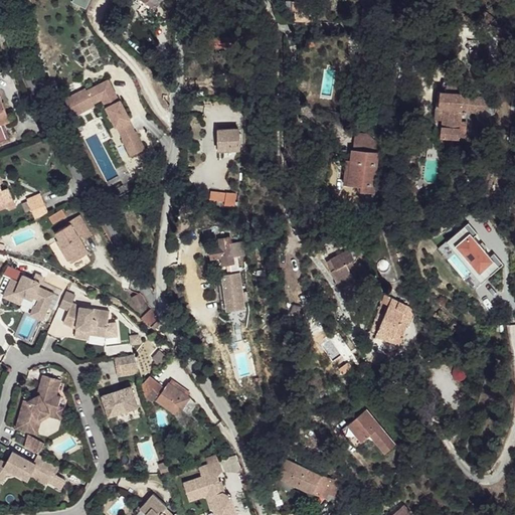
[(149,0),(142,0),(153,14),(156,8),(149,0)]
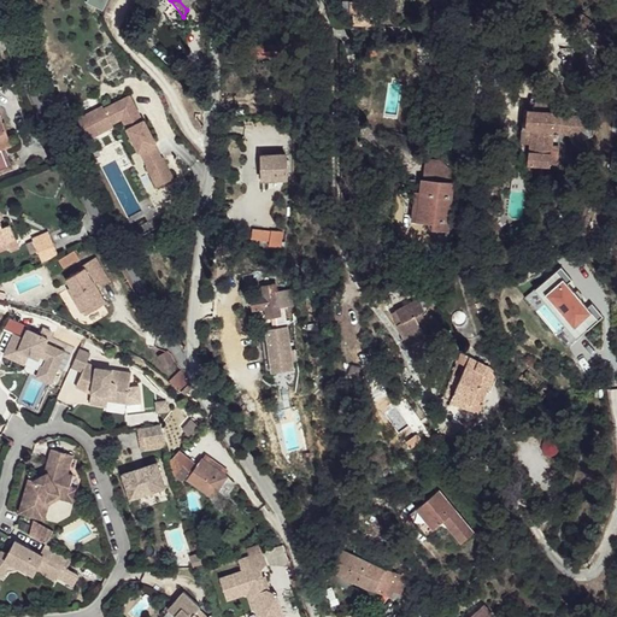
[(178,0),(187,10),(193,0),(178,0)]
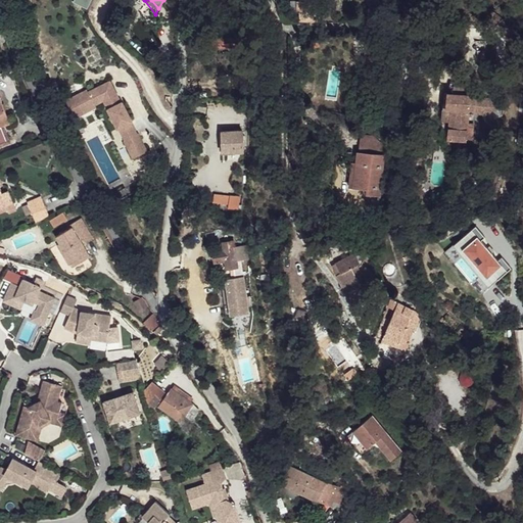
[(235,39),(207,40),(207,48),(236,47),(235,39)]
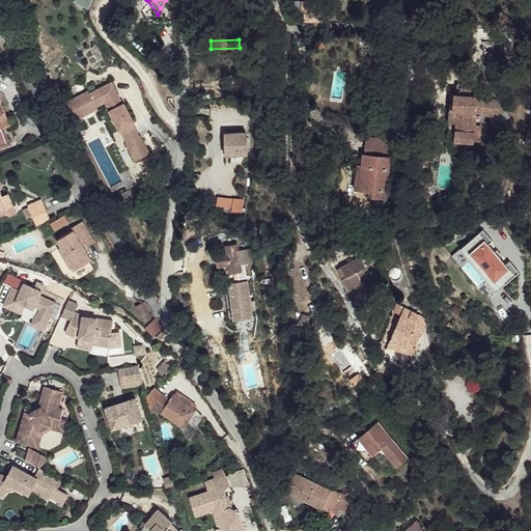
[(246,76),(236,77),(238,89),(246,89),(246,76)]
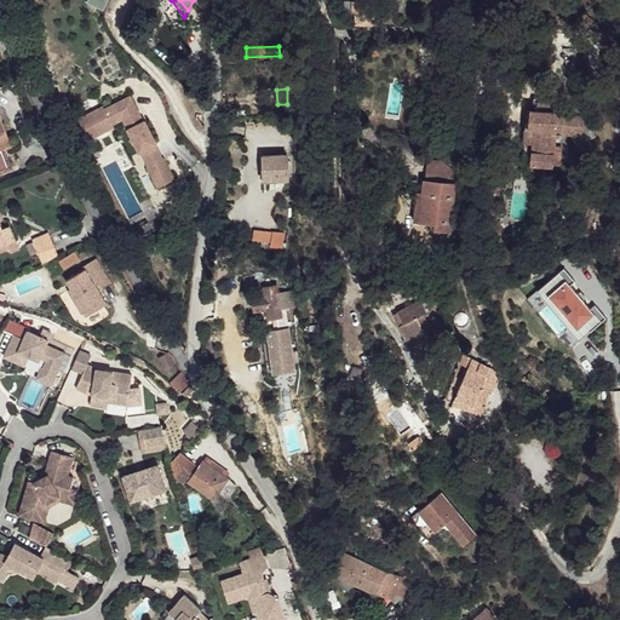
[(130,97),(121,101),(130,116),(133,114),(139,124),(143,122),(130,97)]
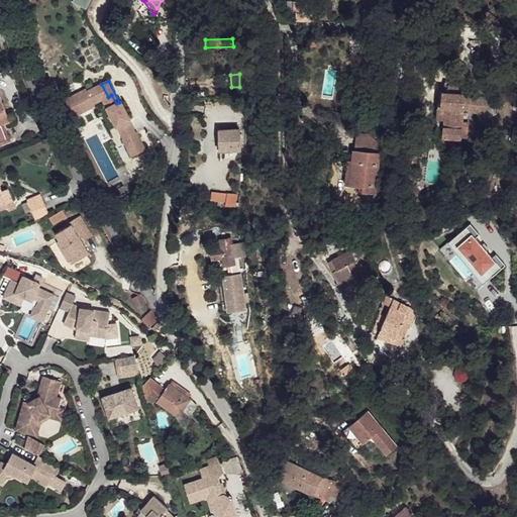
[(116,127),(129,121),(130,120),(120,101),(119,102),(116,103),(111,95),(108,97),(101,84),(86,92),(85,90),(65,100),(71,113),(92,102),(93,105),(101,101),(103,100),(107,107),(105,108),(115,128),(116,127)]
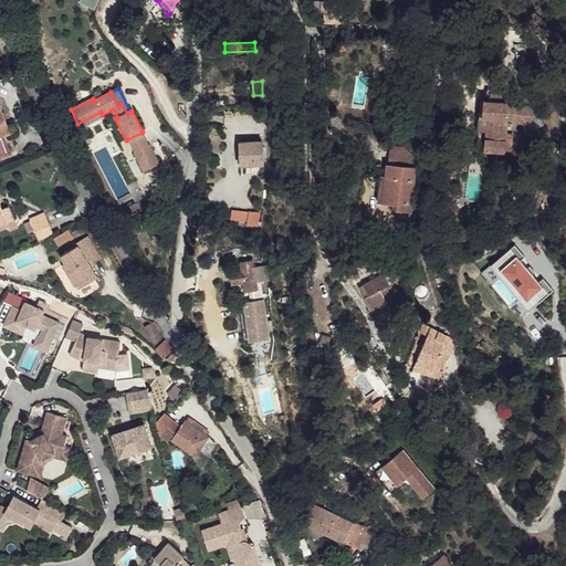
[(481,100),(479,117),(482,118),(480,150),(504,153),(505,149),(512,150),(513,133),(506,133),(507,119),(514,121),(515,105),(515,103),(481,100)]
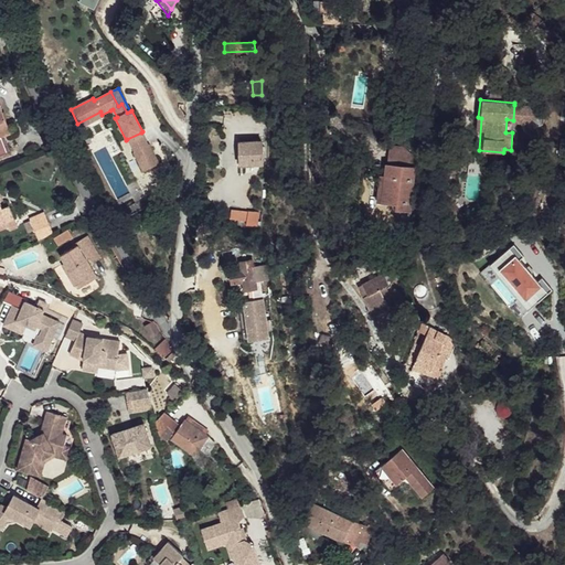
[(6,119),(3,113),(0,105),(0,157),(7,155),(0,135),(10,130),(6,119)]
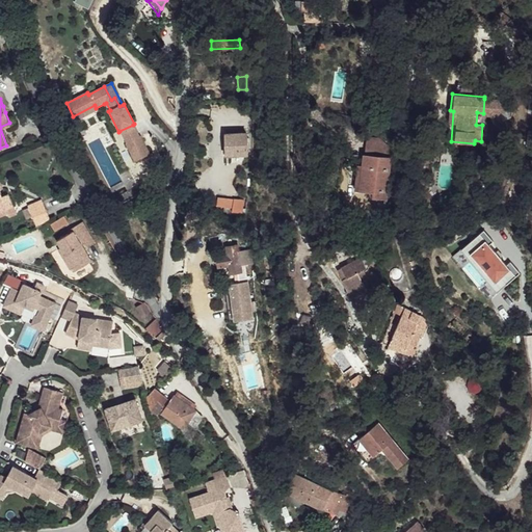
[(494,100),(484,99),(483,113),(493,114),(494,100)]
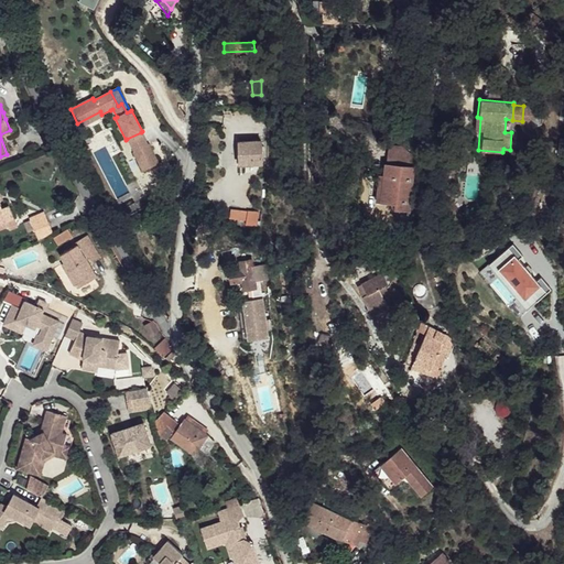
[(102,117),(100,111),(77,123),(79,129),(102,117)]
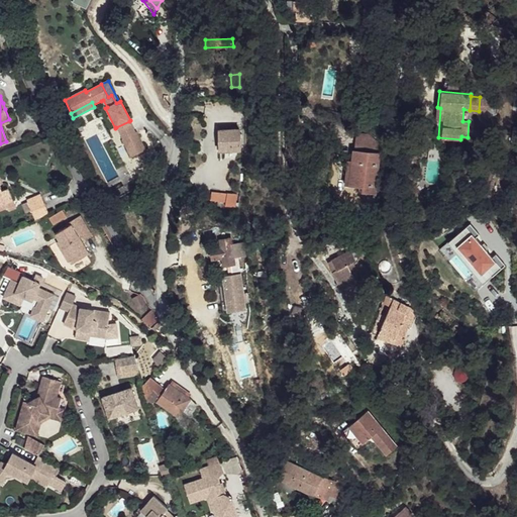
[(370,105),(360,104),(358,114),(369,115),(370,105)]
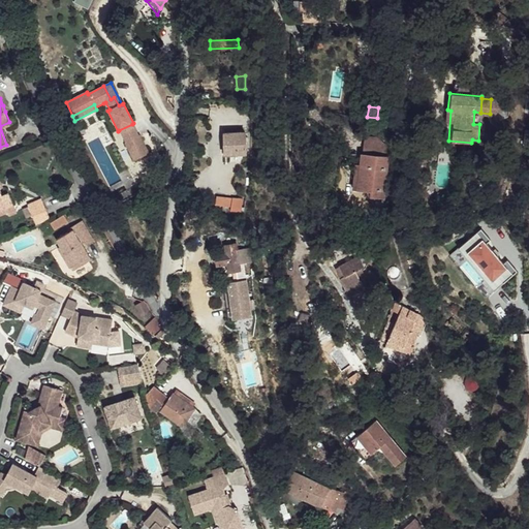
[(119,130),(125,143),(138,136),(132,124),(119,130)]
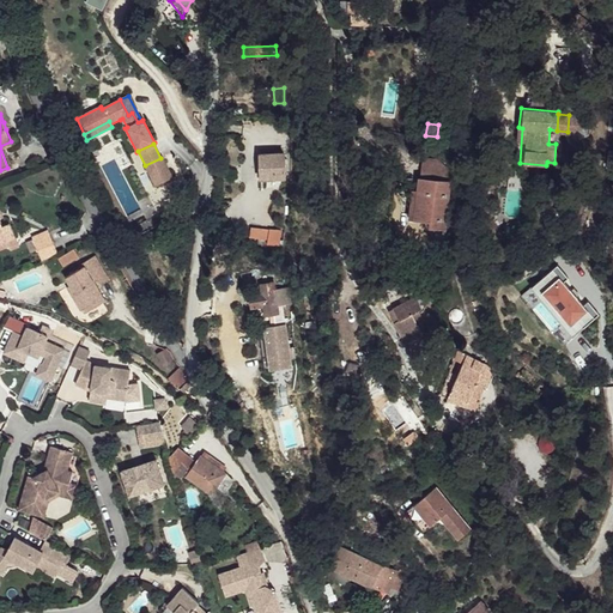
[(285,155),(260,155),(261,178),(285,178),(285,155)]
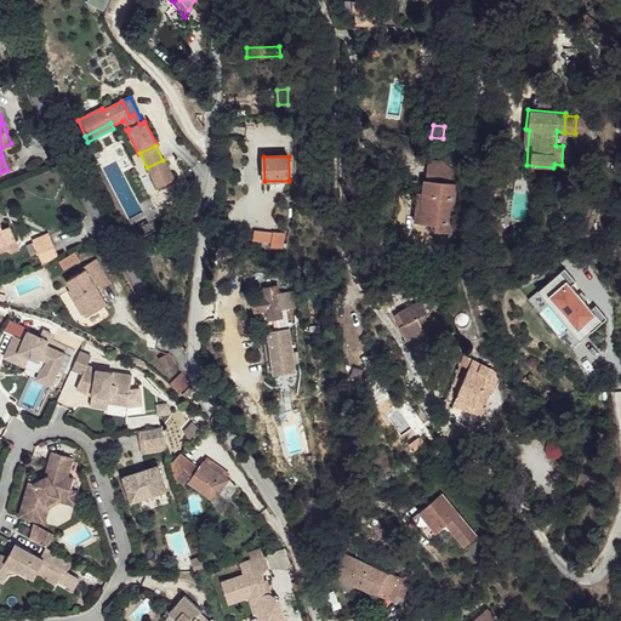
[(147,167),(146,169),(157,189),(175,180),(164,159),(163,160),(147,167)]
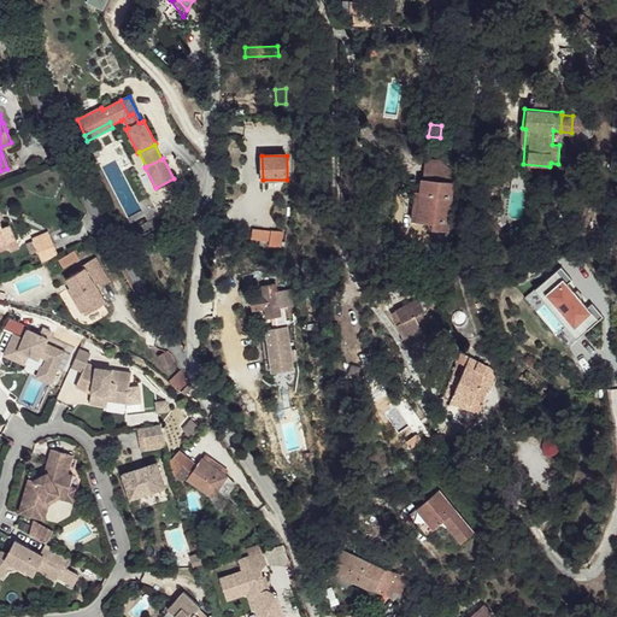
[(427,159),(424,180),(454,182),(452,171),(441,162),(427,159)]
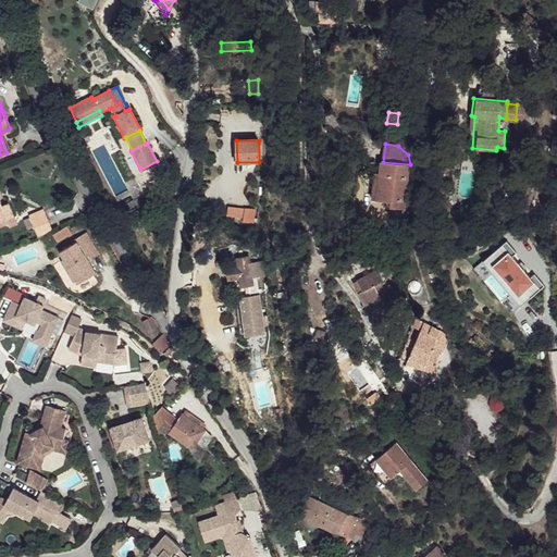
[(383,162),(381,162),(381,173),(383,173),(381,201),(391,202),(391,208),(405,210),(410,164),(383,162)]
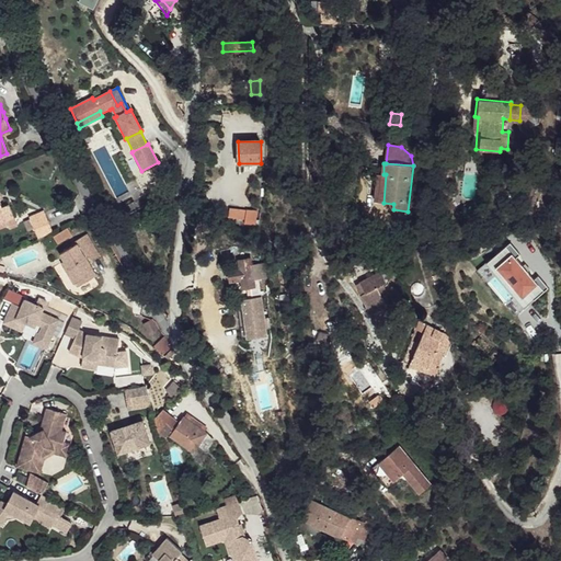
[(384,174),(379,173),(375,202),(384,203),(386,174),(384,174)]
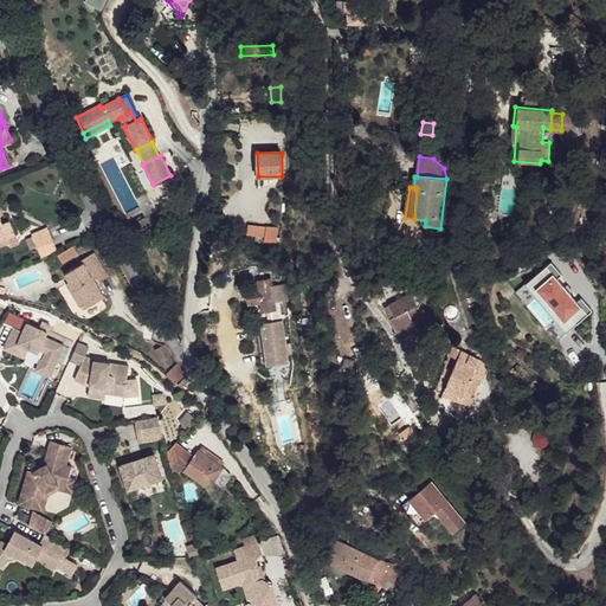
[(0,242),(15,236),(10,221),(2,224),(0,217),(0,242)]
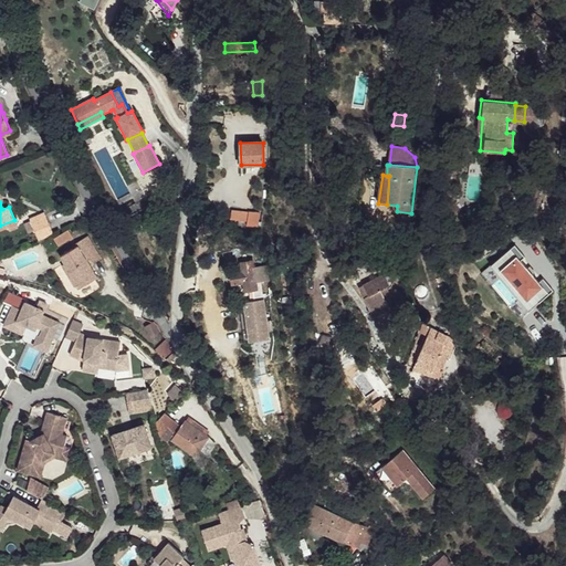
[(261,213),(232,210),(231,219),(249,221),(248,227),(259,228),(261,213)]
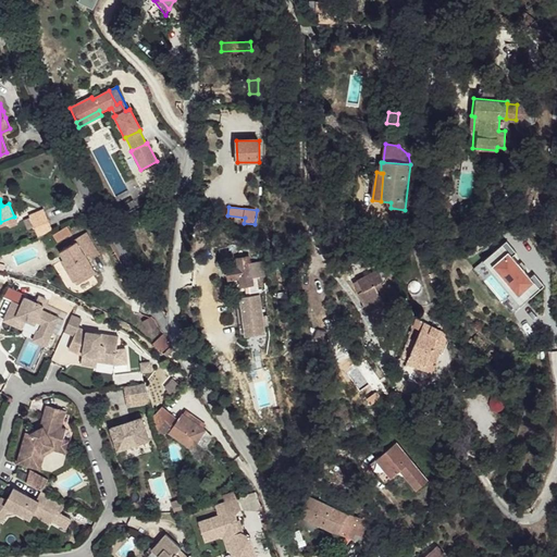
[(34,230),(37,238),(51,232),(45,214),(31,220),(34,230)]
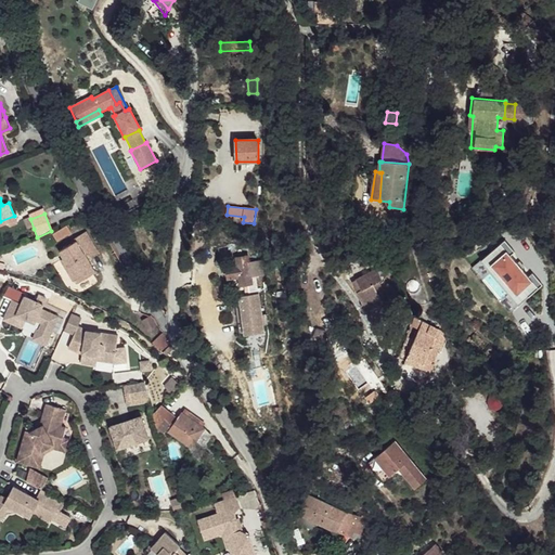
[(14,216),(0,221),(0,228),(16,221),(14,216)]
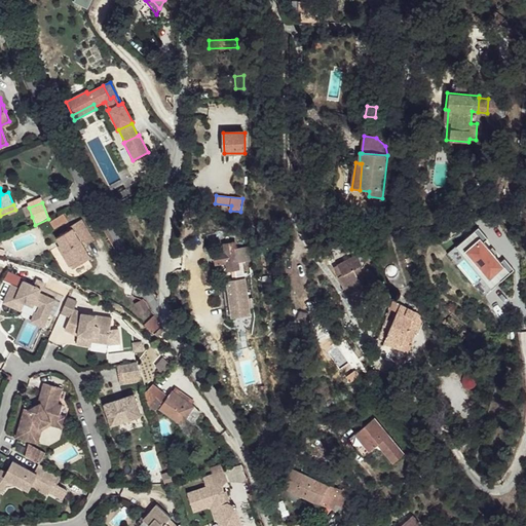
[(198,207),(185,205),(183,217),(197,219),(198,207)]
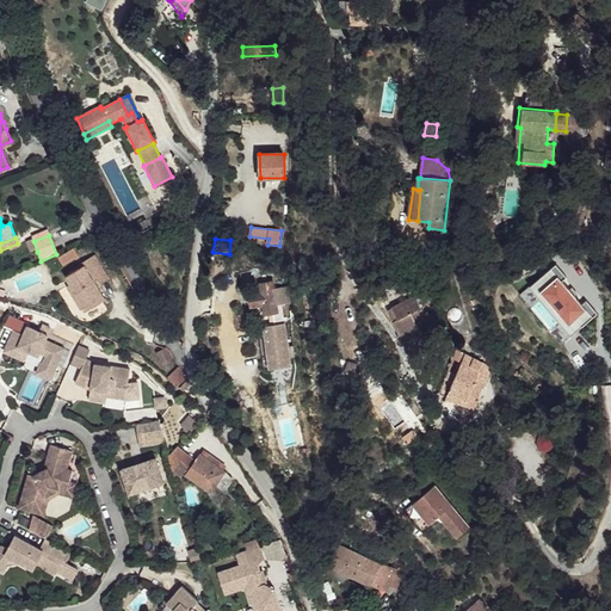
[(34,241),(28,244),(31,254),(37,252),(34,241)]
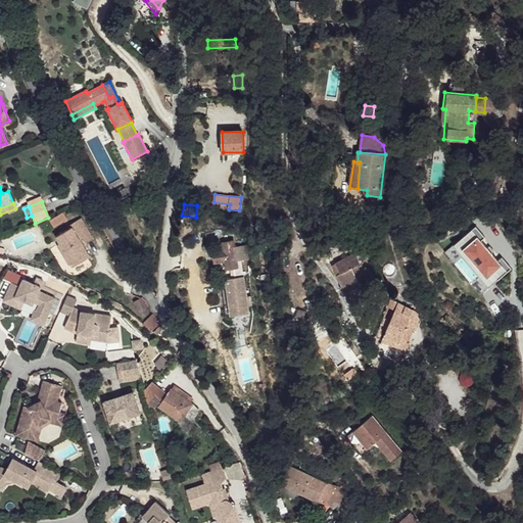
[(65,215),(52,222),(56,229),(69,222),(65,215)]
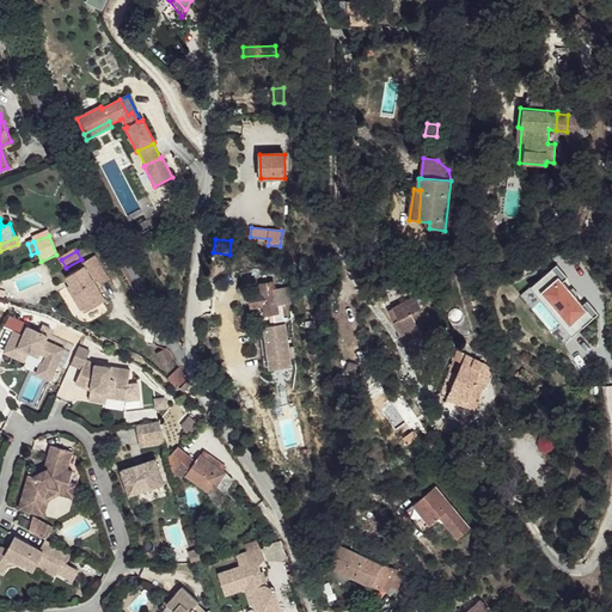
[(91,287),(95,285),(101,282),(103,287),(111,281),(96,258),(84,265),(85,269),(67,280),(71,286),(78,295),(74,299),(80,310),(84,307),(92,303),(97,310),(106,304),(98,289),(95,291),(91,287)]
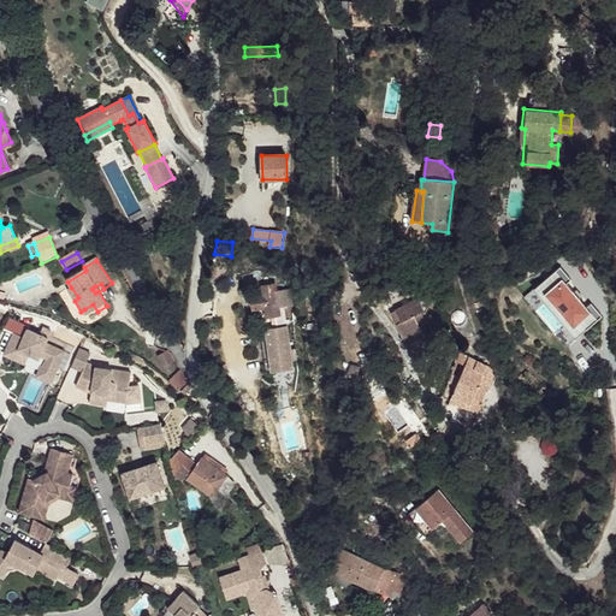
[(560,270),(522,300),(552,337),(555,336),(566,349),(600,320),(590,307),(585,311),(566,286),(570,283),(560,270)]
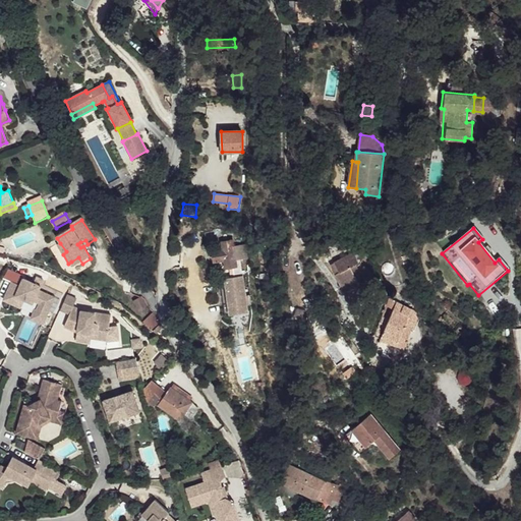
[(223,259),(224,268),(228,268),(228,269),(232,268),(232,273),(229,274),(229,278),(223,278),(227,315),(245,313),(240,261),(247,259),(246,245),(234,246),(234,240),(223,241),(224,250),(212,251),(213,261),(223,259)]
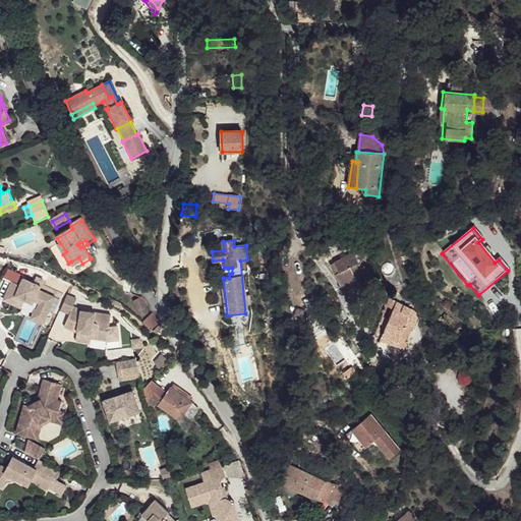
[(57,245),(63,254),(66,251),(60,243),(57,245)]
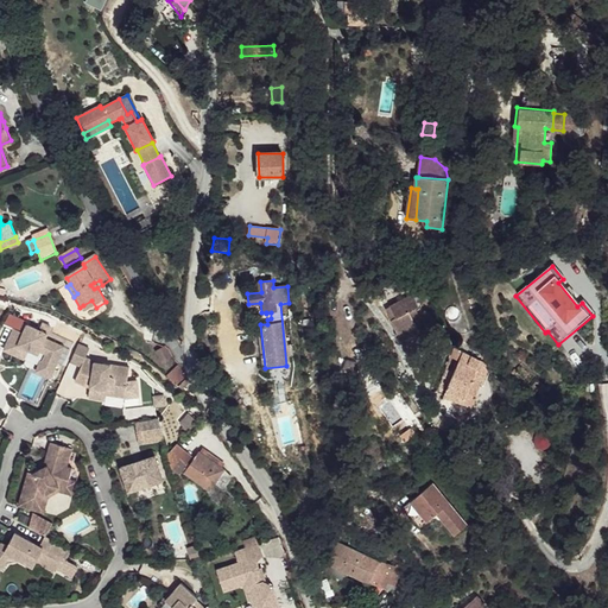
[(418,292),(391,305),(397,318),(392,320),(403,342),(419,333),(415,323),(410,312),(424,304),(418,292)]
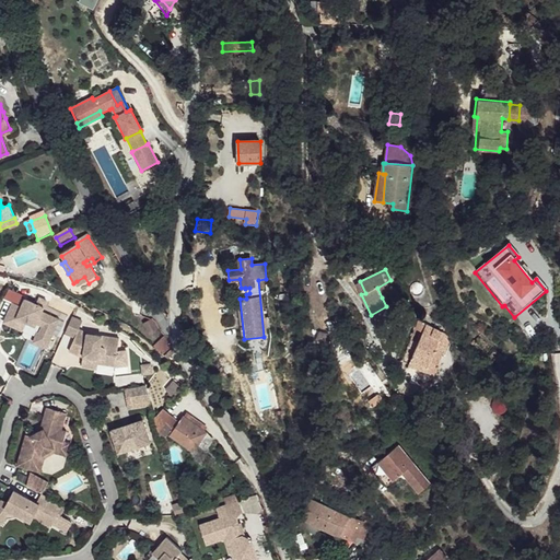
[(82,289),(89,283),(84,277),(77,281),(82,289)]
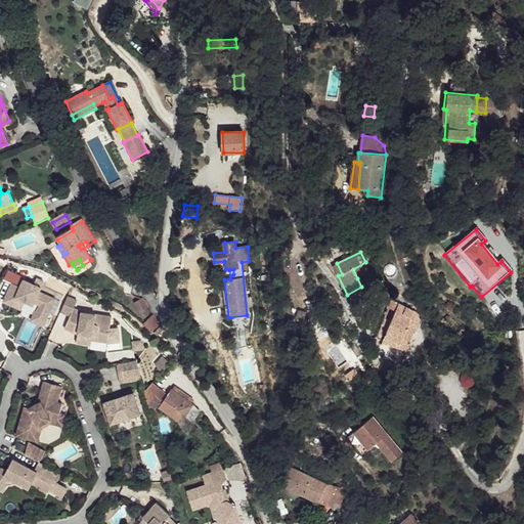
[(366,273),(357,278),(361,287),(365,296),(369,294),(366,273)]
